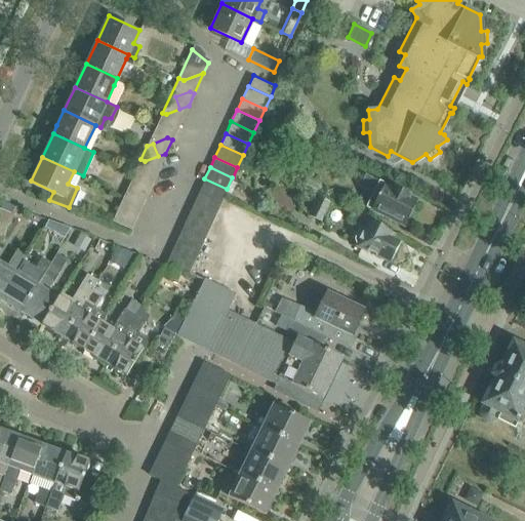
[(299,184),(314,191),(319,182),(305,173),(299,184)]
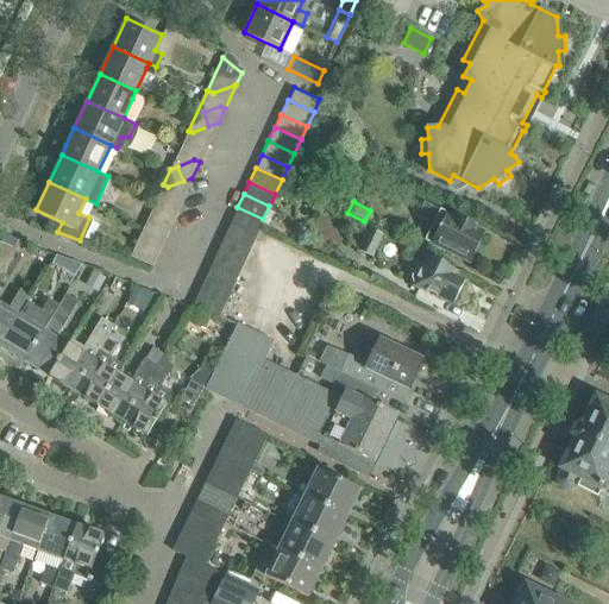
[(439,225),(431,241),(468,260),(483,231),(473,226),(475,224),(457,214),(454,218),(424,202),(418,214),(439,225)]
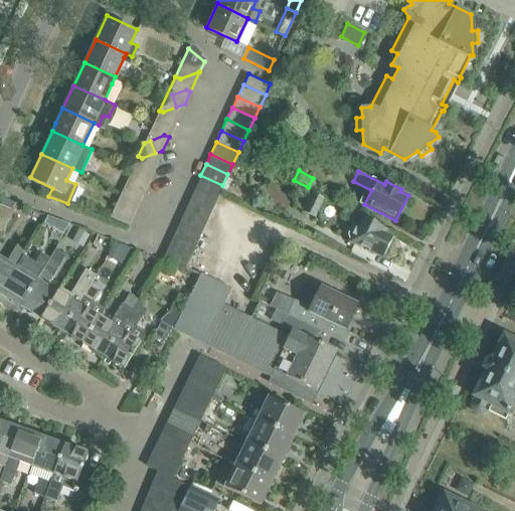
[(195,186),(217,196),(222,185),(200,175),(195,186)]
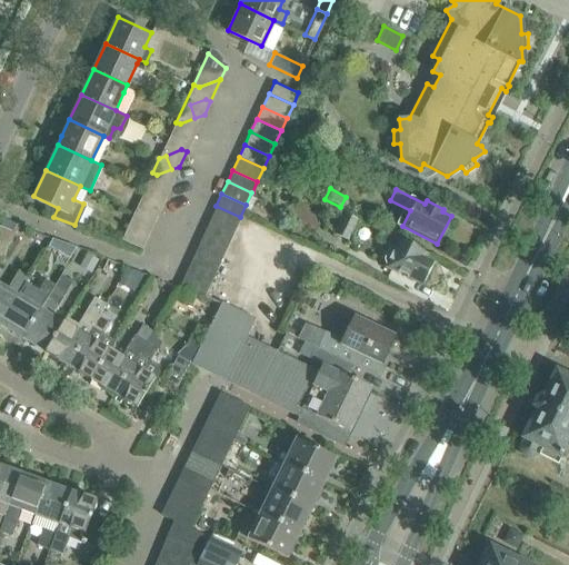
[(142,206),(148,220),(156,217),(162,204),(158,200),(142,206)]
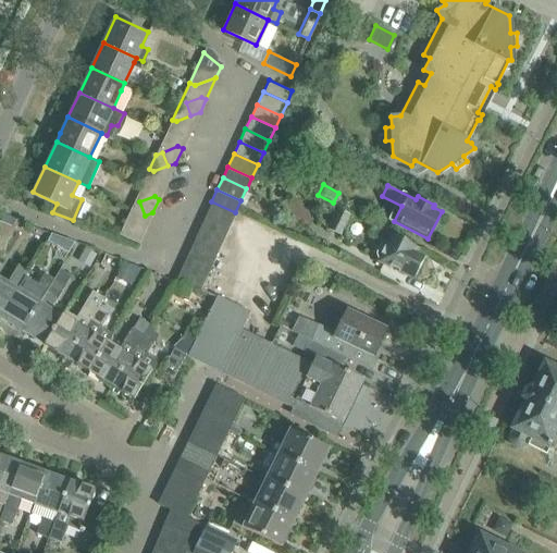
[(145,216),(139,201),(133,204),(125,219),(128,220),(145,216)]
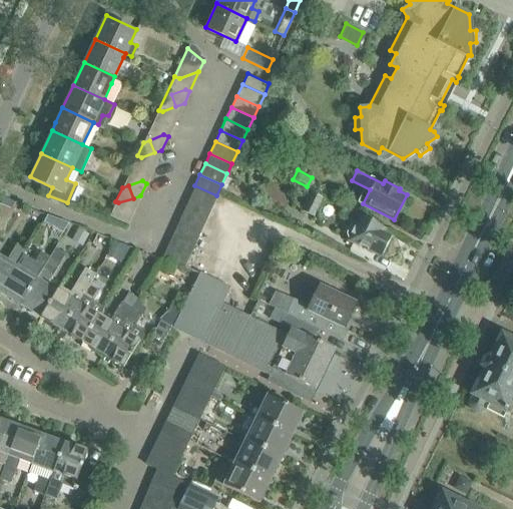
[(211,206),(216,195),(194,185),(189,196),(211,206)]
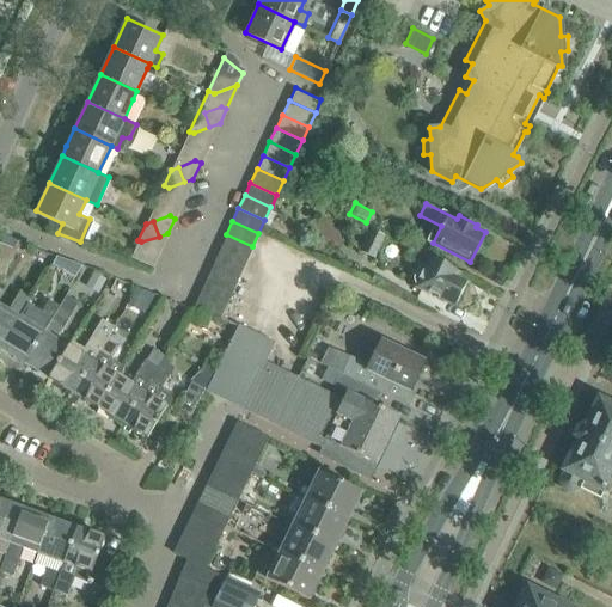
[(373,255),(384,233),(369,227),(359,249),(373,255)]
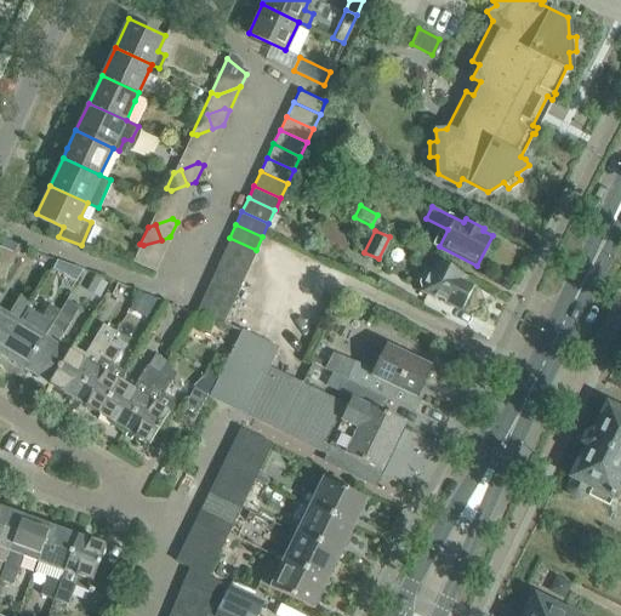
[(249,264),(256,250),(229,238),(223,252),(249,264)]
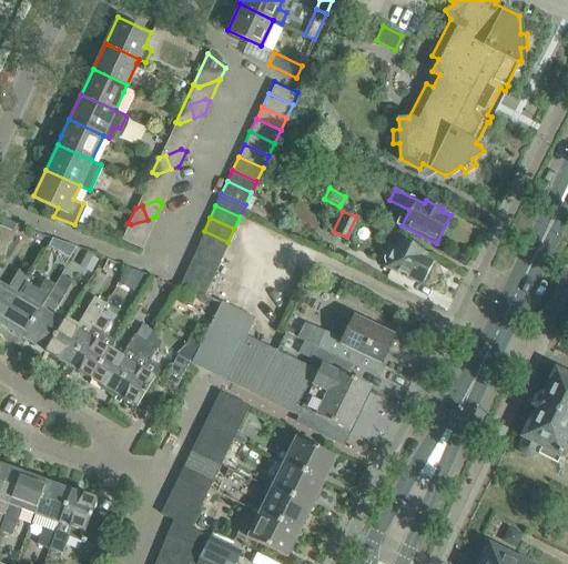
[(0,225),(0,259),(1,260),(14,232),(0,225)]
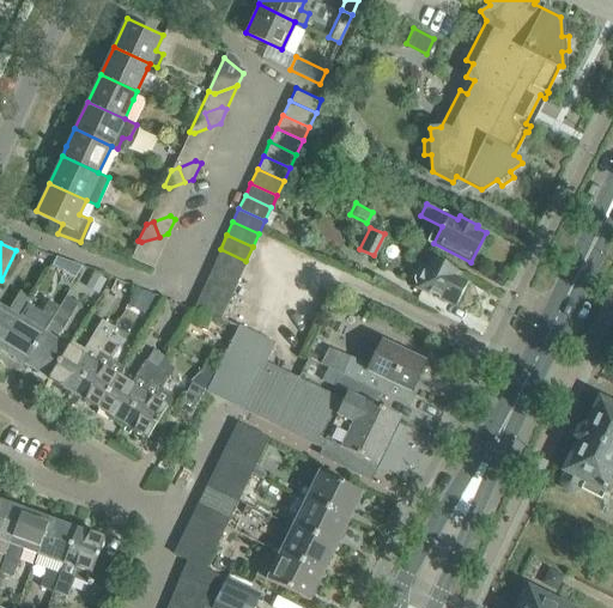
[(451,278),(455,268),(412,247),(406,260),(425,269),(417,287),(454,305),(465,284),(451,278)]
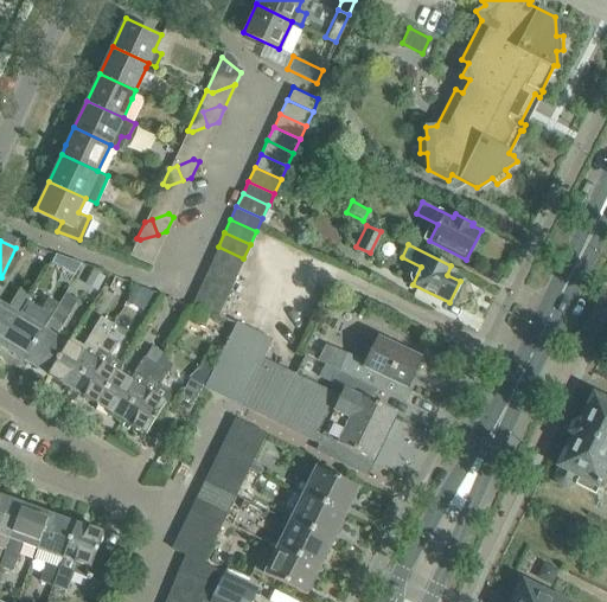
[(218,247),(211,261),(237,271),(237,273),(243,258),(218,247)]
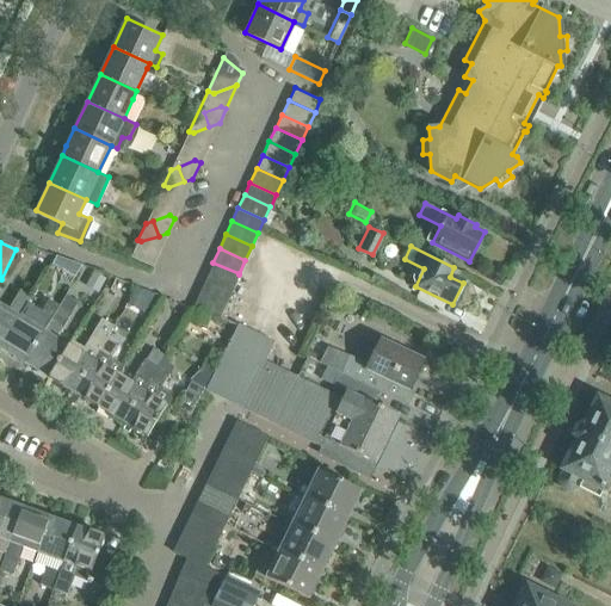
[(68,257),(62,267),(75,274),(82,263),(68,257)]
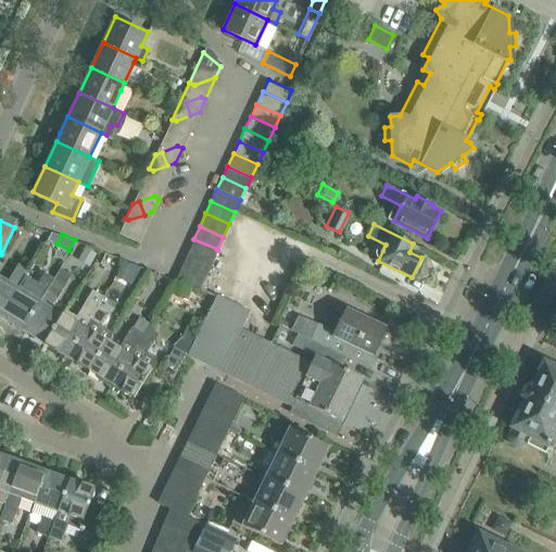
[(212,262),(217,249),(193,239),(188,251),(212,262)]
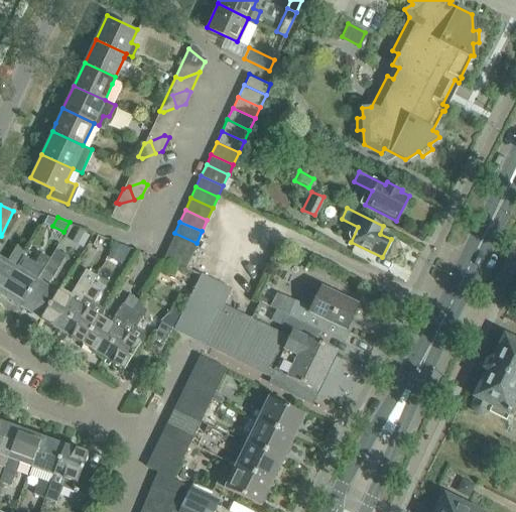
[(74,236),(84,241),(89,234),(78,228),(74,236)]
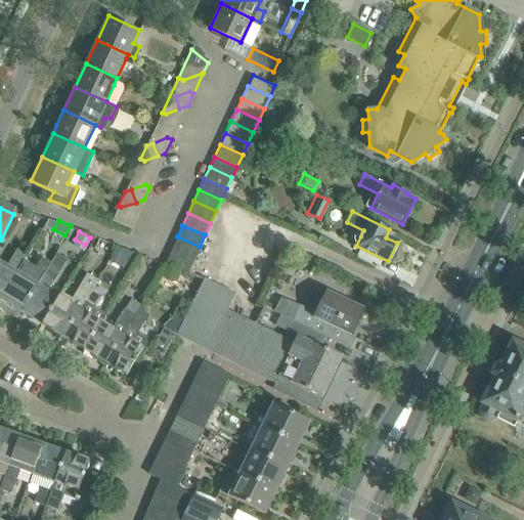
[(193,258),(200,247),(177,236),(171,249),(193,258)]
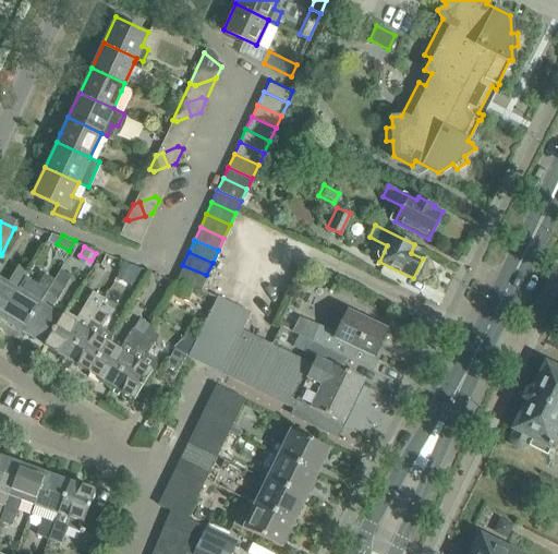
[(16,264),(7,280),(0,276),(0,317),(1,318),(19,288),(28,272),(16,264)]
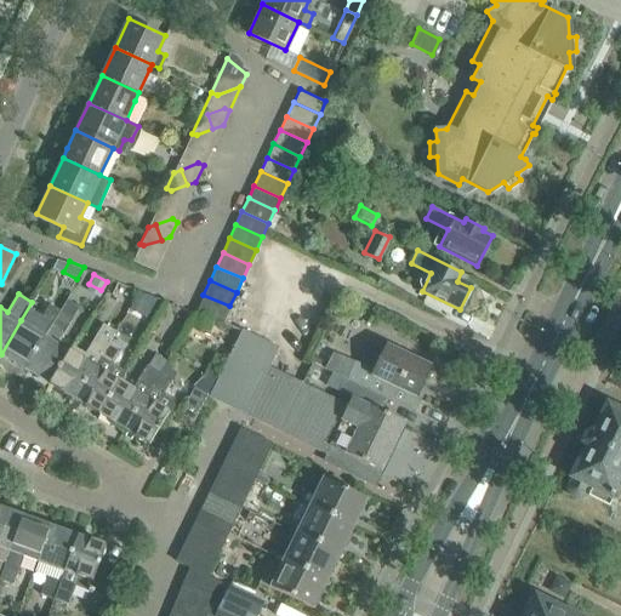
[(222,321),(229,306),(203,295),(195,311),(200,312),(203,313),(215,318),(222,321)]
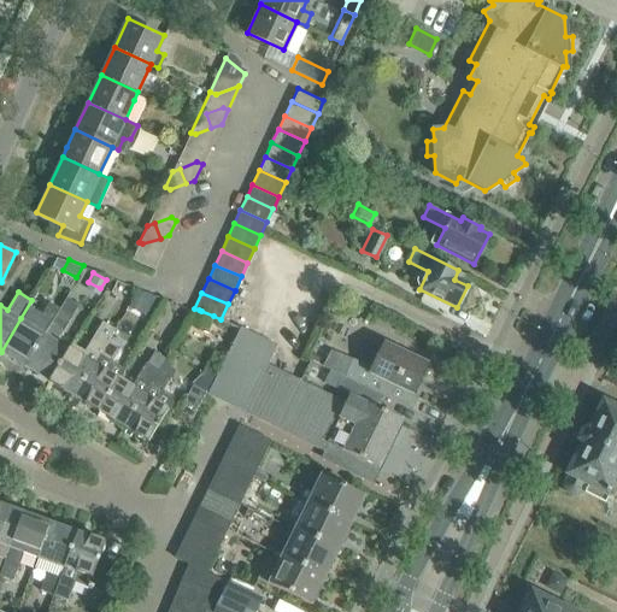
[(45,300),(30,324),(21,318),(1,352),(25,366),(60,310),(58,309),(46,301),(45,300)]
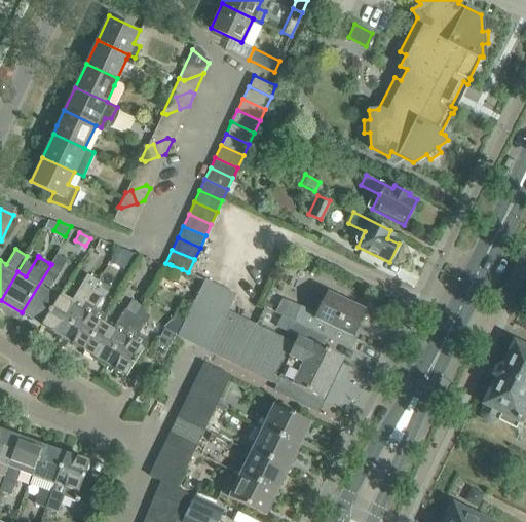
[(60,297),(47,290),(60,269),(51,264),(22,312),(43,325),(60,297)]
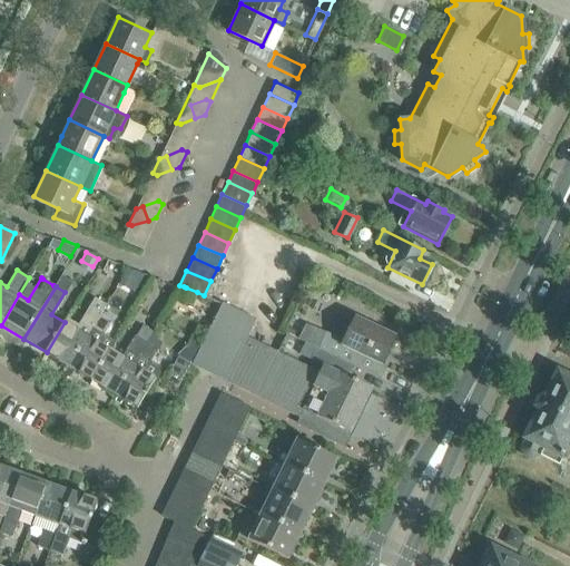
[(184,286),(178,301),(192,305),(197,292),(186,288),(184,286)]
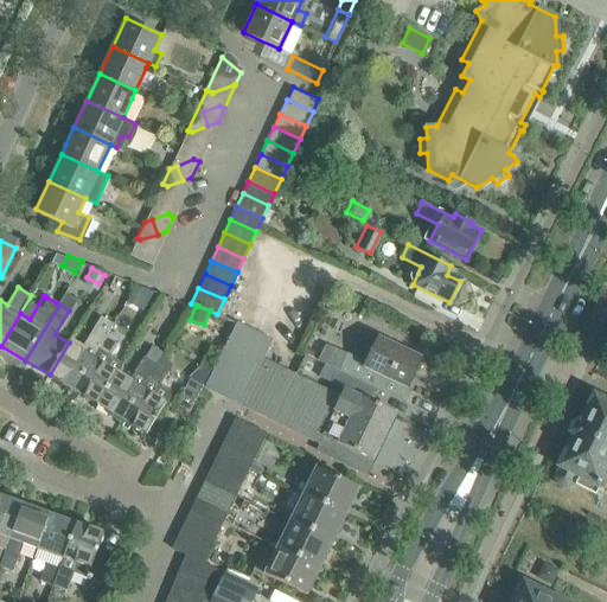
[(72,338),(69,343),(50,375),(74,390),(108,333),(114,322),(98,313),(81,343),(72,338)]
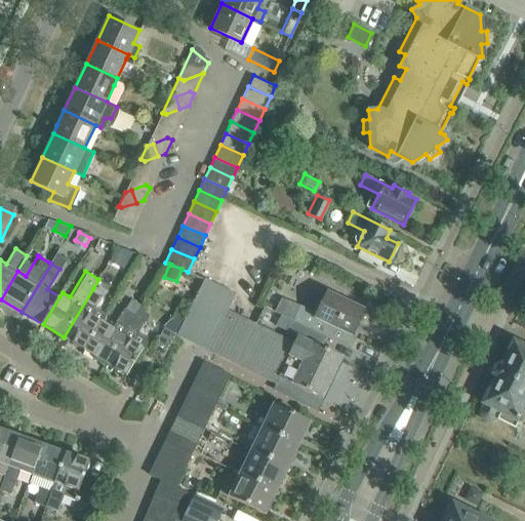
[(342,357),(299,335),(295,342),(229,309),(237,292),(205,277),(177,334),(194,344),(223,357),(319,405),(342,357)]
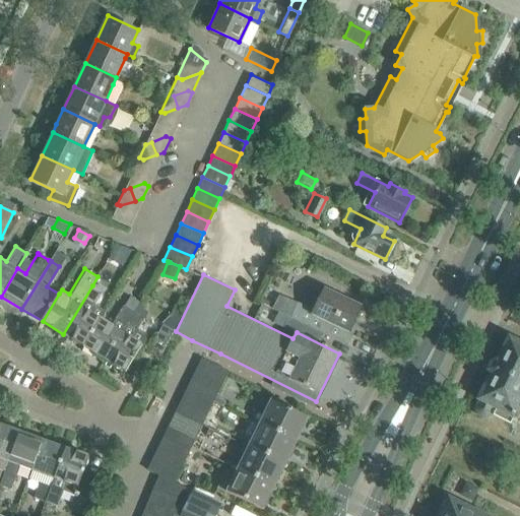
[(83,346),(101,319),(106,310),(93,303),(101,291),(92,285),(63,334),(83,346)]
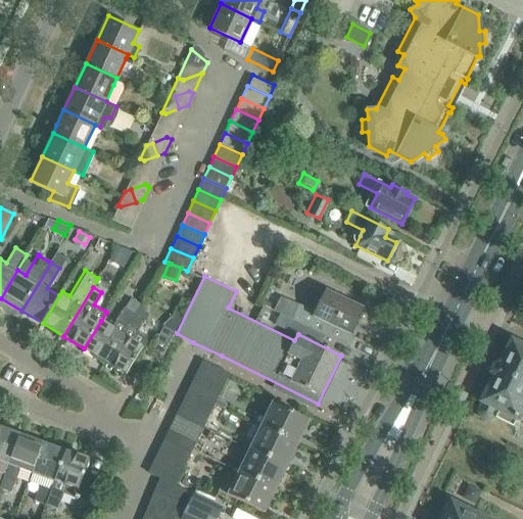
[(274,310),(339,341),(344,330),(350,333),(363,308),(326,289),(316,310),(281,295),(274,310)]
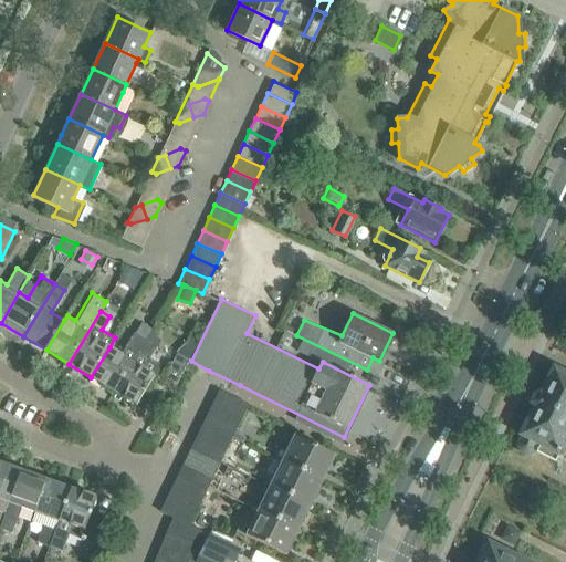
[(145,339),(152,329),(139,322),(134,332),(145,339)]
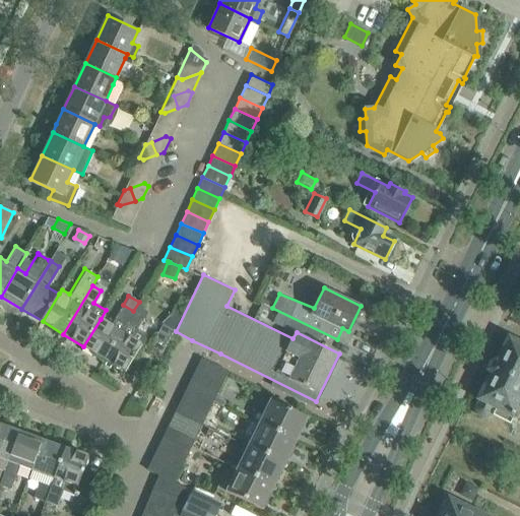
[(121,304),(109,324),(101,319),(83,346),(105,359),(133,311),(123,305),(121,304)]
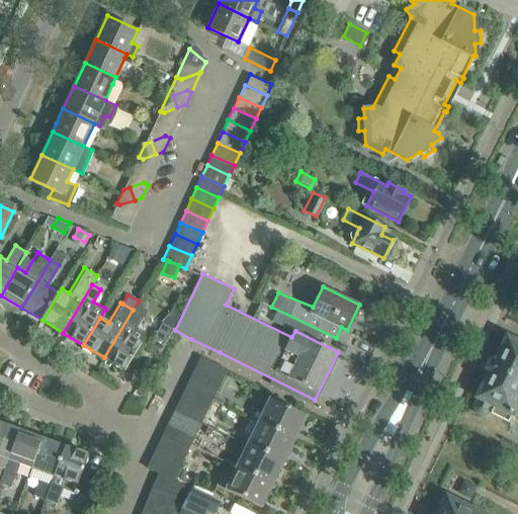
[(124,370),(142,343),(144,339),(142,330),(136,326),(142,316),(133,310),(104,357),(124,370)]
